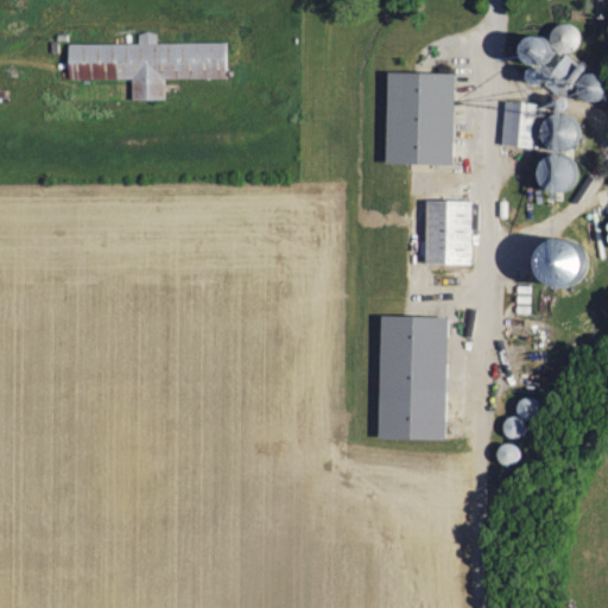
[(570,90),(599,100),(607,96),(607,88),(603,74),(583,80),(578,78),(580,75),(574,55),(578,40),(572,24),(555,24),(550,38),(534,32),(521,37),(520,58),(551,69),(532,75),(532,82),(557,74),(556,101),(504,100),(502,146),(549,147),(538,179),(538,185),(561,192),(575,188),(576,159),(557,153),(581,145),(582,121),(563,114),(570,90)]
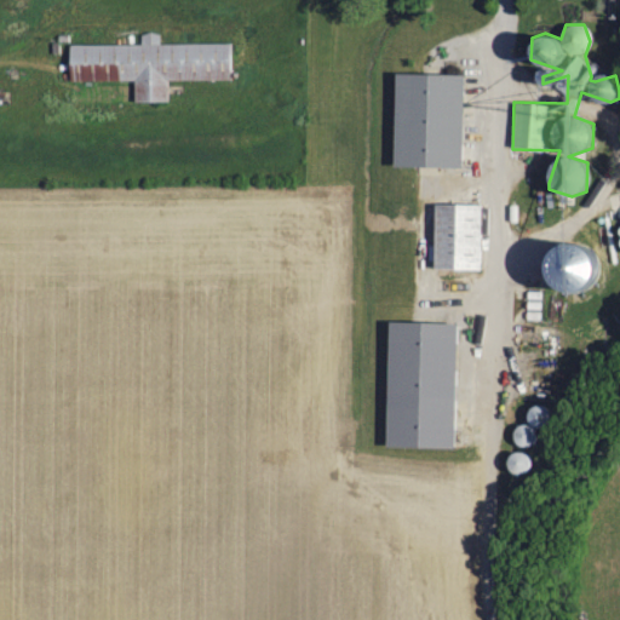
[(230,44),(160,45),(160,34),(141,34),(142,44),(70,45),(70,81),(135,80),(135,102),(168,102),(168,81),(231,80),(230,44)]
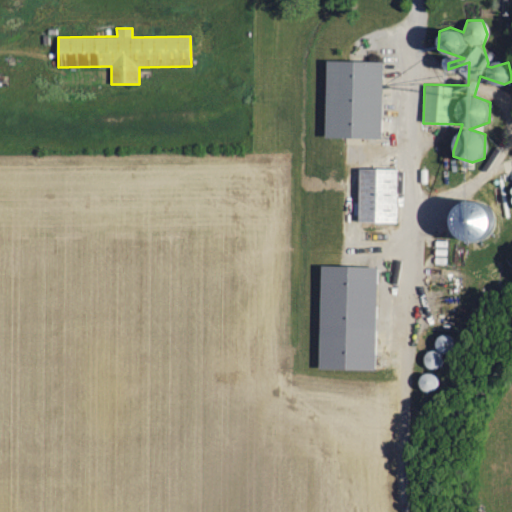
[(383,61),(326,59),(324,137),(382,138),(383,61)]
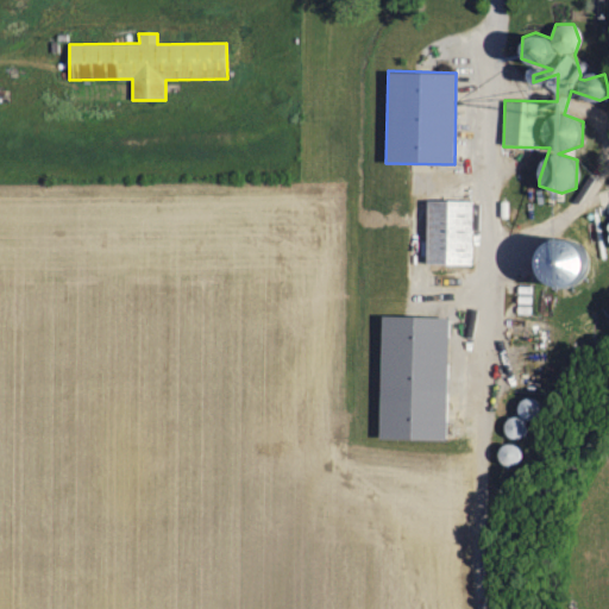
[(425,264),(471,265),(473,200),(427,199),(425,264)]
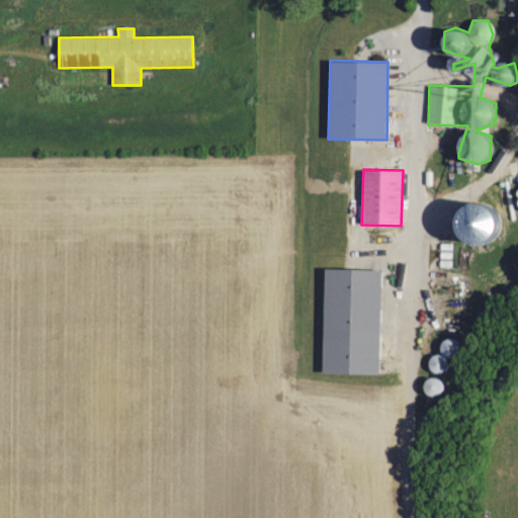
[(498,203),(456,202),(455,241),(497,242),(498,203)]
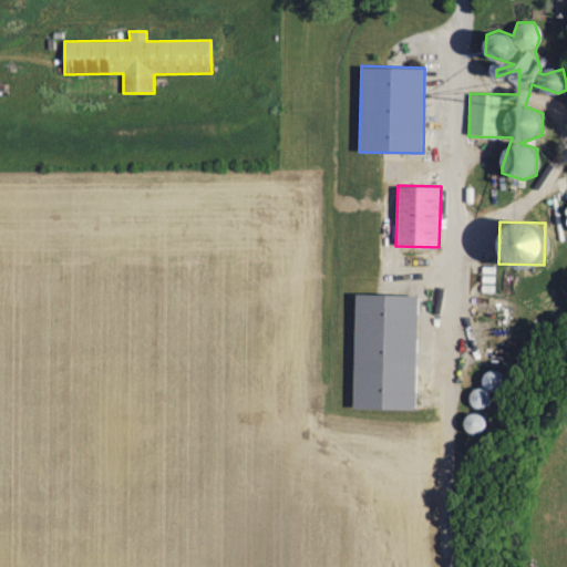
[(353,409),(415,410),(418,295),(354,294),(353,409)]
